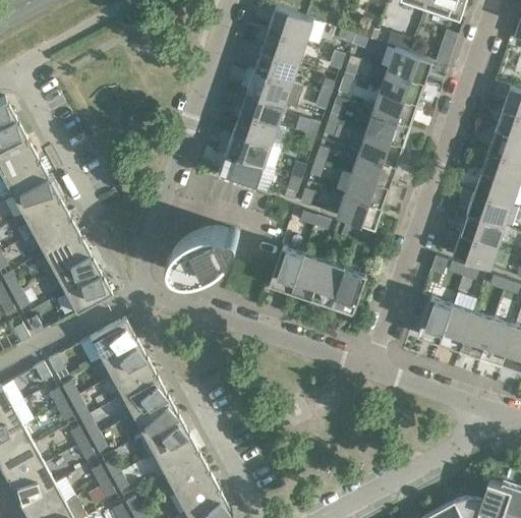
[(401,0),(425,8),(427,0),(401,0)]
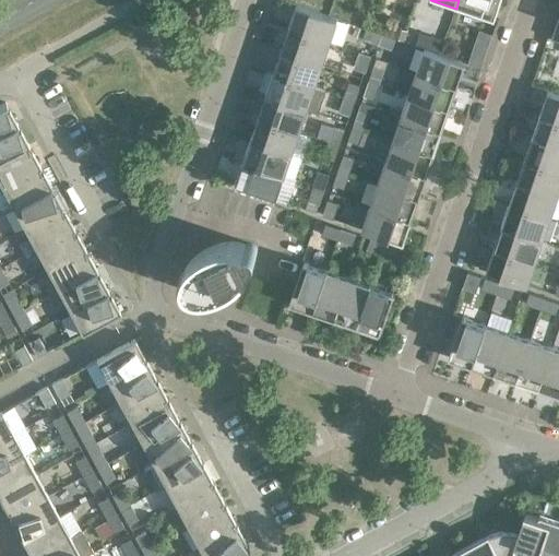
[(459,0),(456,9),(495,22),(501,0),(459,0)]
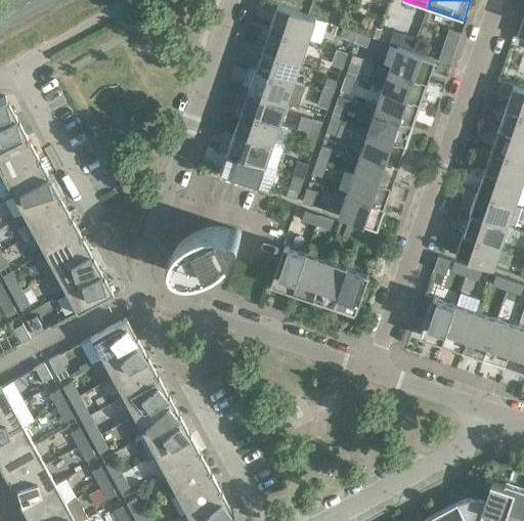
[(277,7),(270,29),(309,42),(316,20),(277,7)]
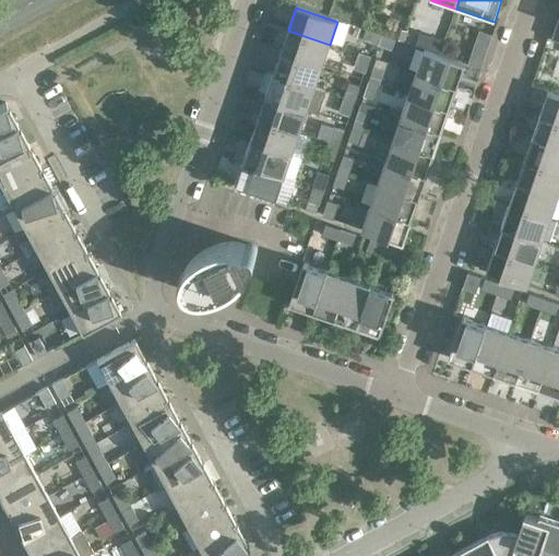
[(330,45),(288,31),(281,54),(322,68),(330,45)]
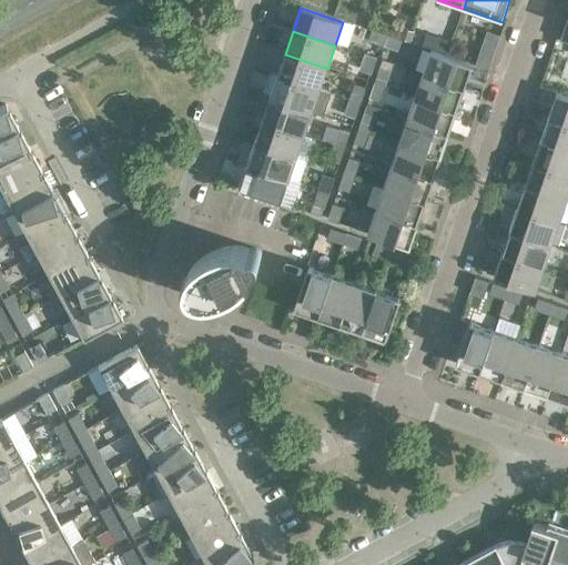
[(405,31),(401,42),(403,42),(409,44),(413,34),(405,31)]
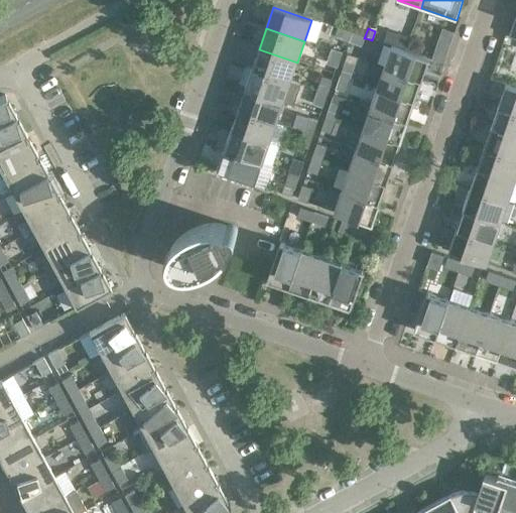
[(335,39),(348,43),(352,34),(338,29),(335,39)]
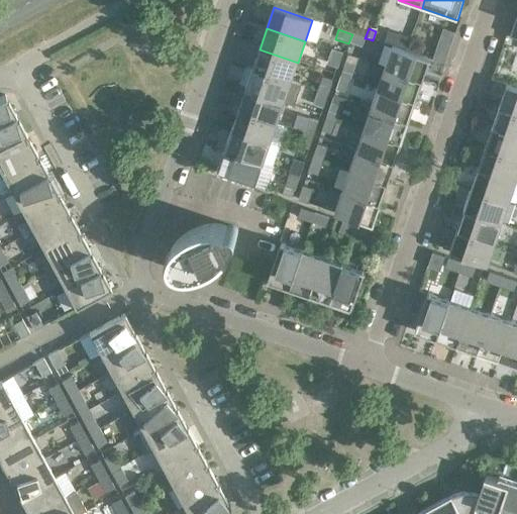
[(365,38),(352,34),(348,43),(363,48),(367,38),(365,38)]
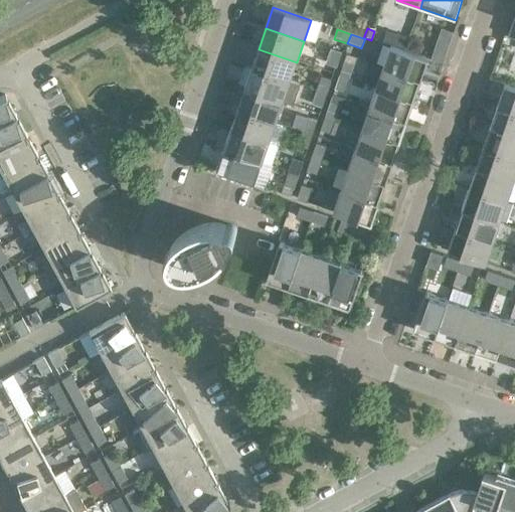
[(394,35),(391,45),(404,49),(407,40),(394,35)]
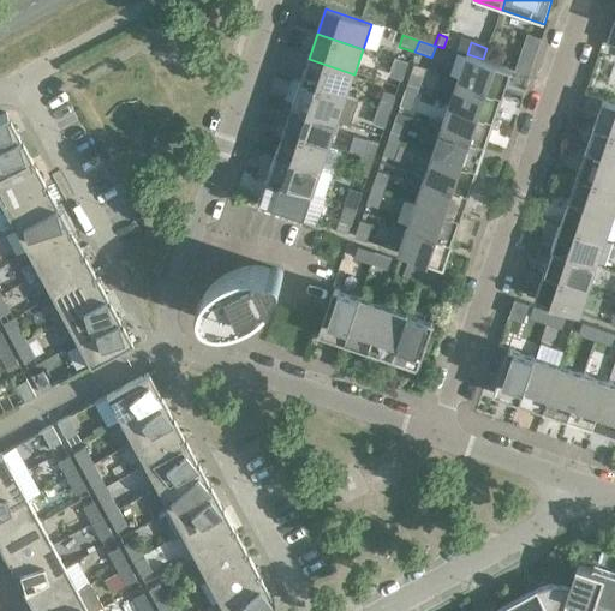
[(467,57),(458,82),(503,97),(512,72),(467,57)]
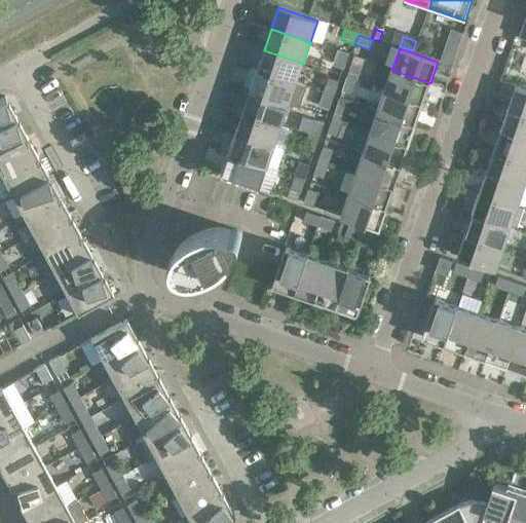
[(303,64),(264,50),(257,71),(296,84),(303,64)]
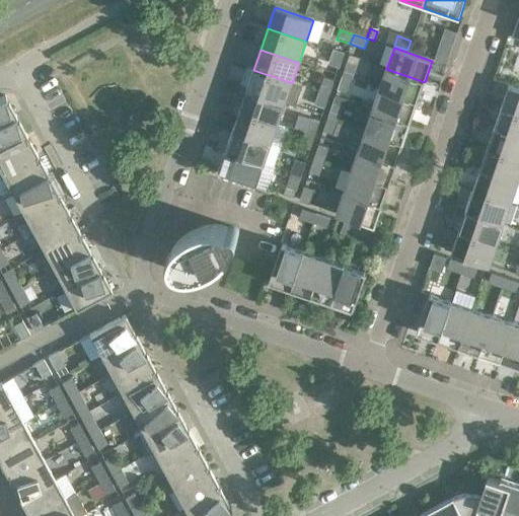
[(328,65),(339,69),(344,55),(334,51),(328,65)]
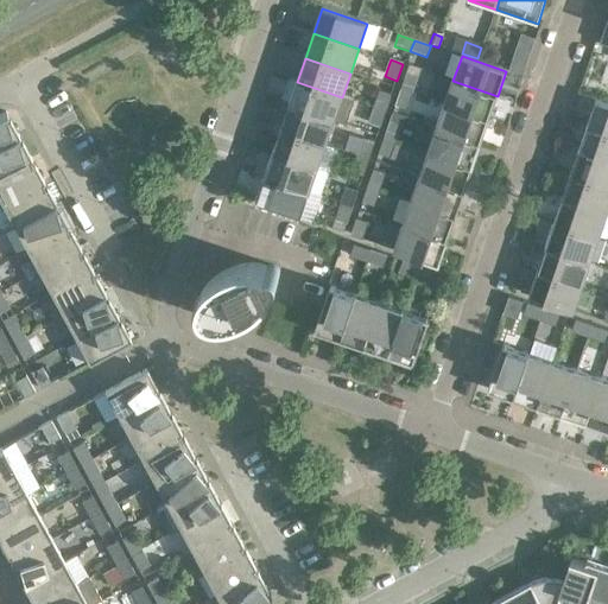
[(418,78),(406,74),(400,90),(412,94),(418,78)]
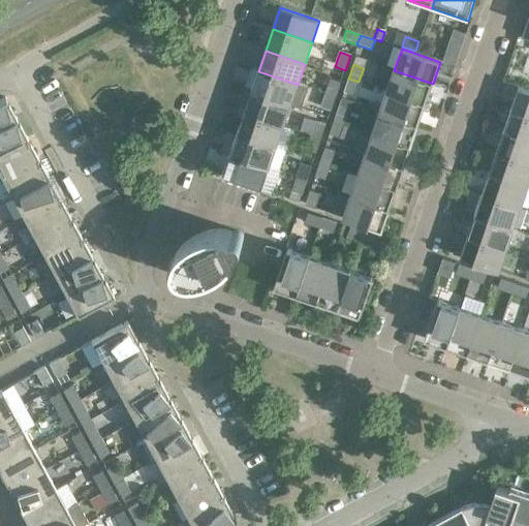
[(433,84),(394,70),(386,92),(426,105),(433,84)]
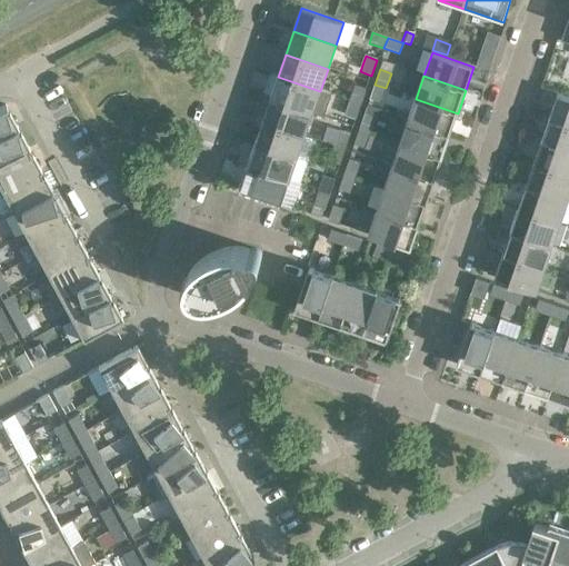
[(320,91),(278,77),(270,100),(312,113),(320,91)]
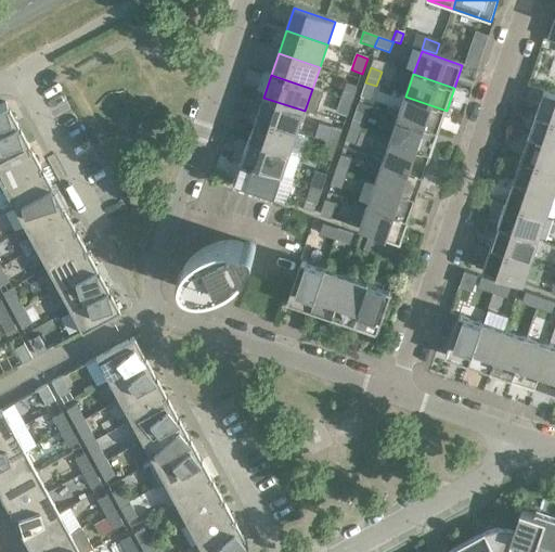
[(376,86),(365,82),(361,98),(371,101),(376,86)]
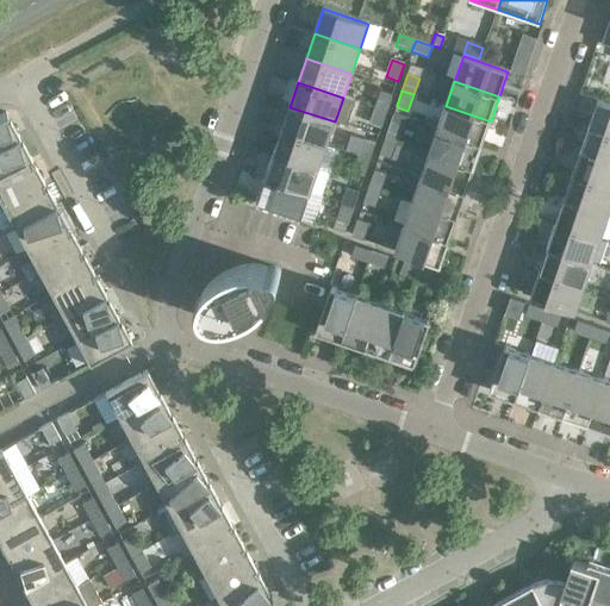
[(381,93),(375,108),(387,113),(392,97),(381,93)]
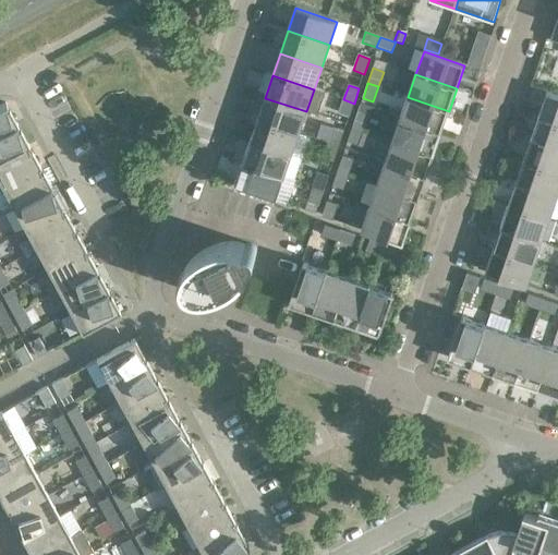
[(557,97),(546,94),(538,117),(557,123),(557,97)]
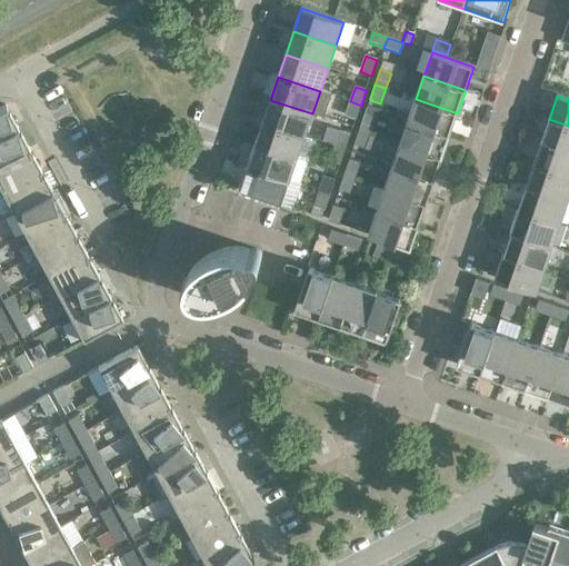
[(458,113),(416,99),(408,121),(450,136),(458,113)]
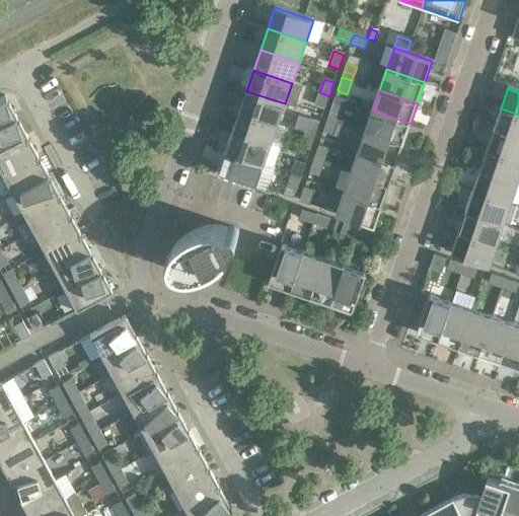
[(285,103),(246,91),(239,112),(278,125),(285,103)]
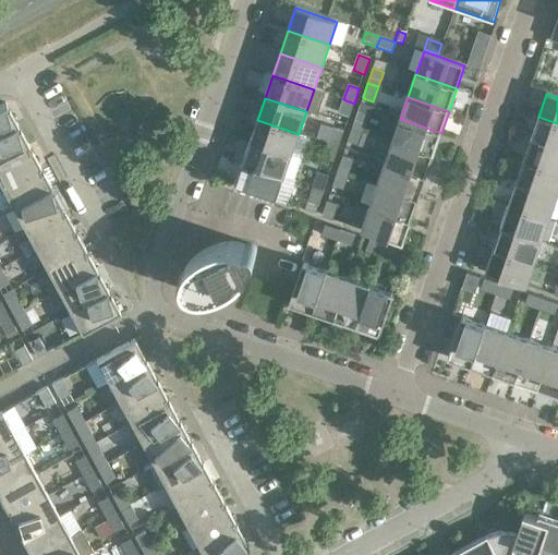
[(354,104),(343,99),(338,115),(349,118),(354,104)]
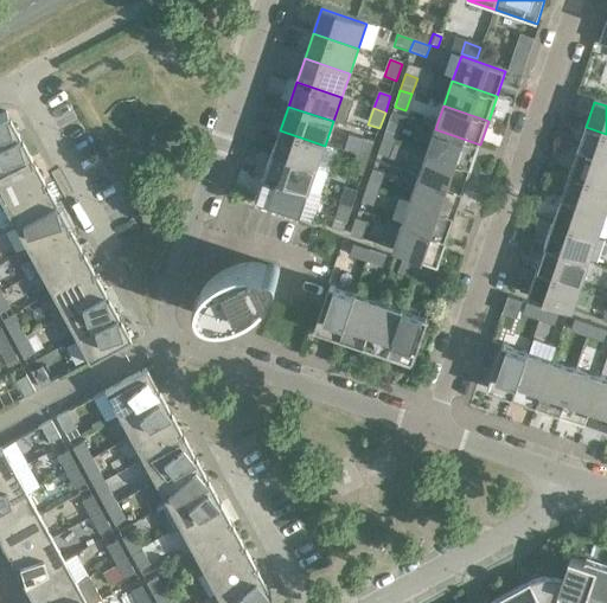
[(0,116),(0,147),(18,138),(6,114),(0,116)]
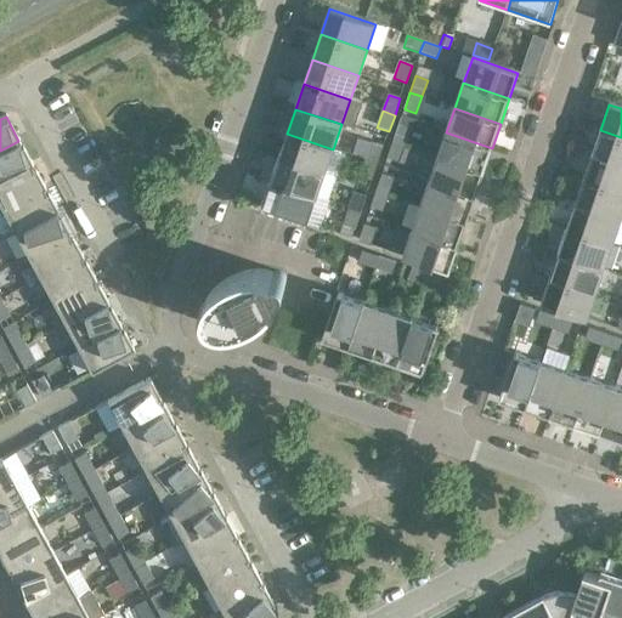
[(411,130),(399,125),(393,142),(405,146),(411,130)]
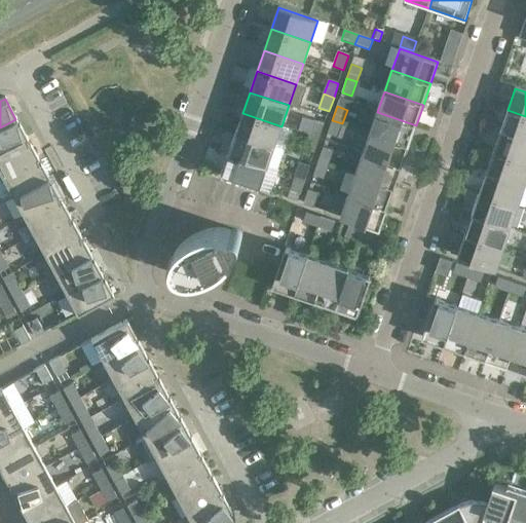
[(525,116),(508,110),(500,131),(525,139),(525,116)]
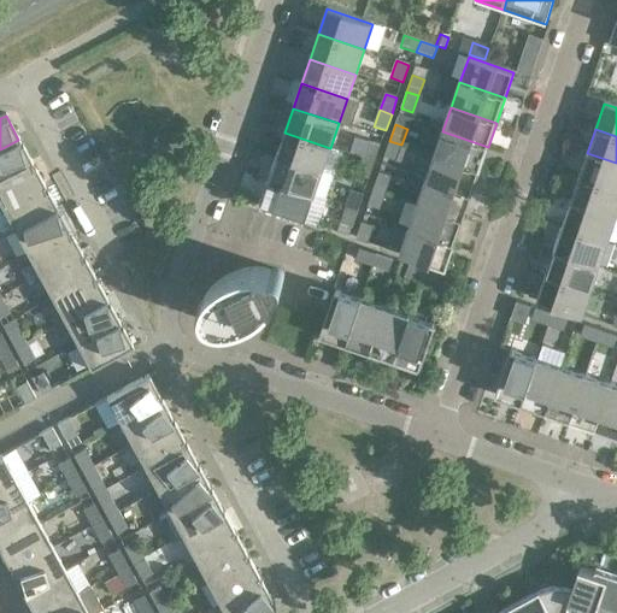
[(488,147),(442,131),(434,157),(480,172),(488,147)]
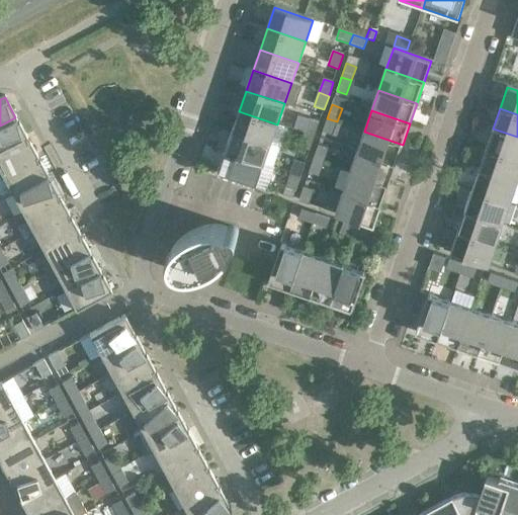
[(277,124),(239,111),(232,132),(270,145),(277,124)]
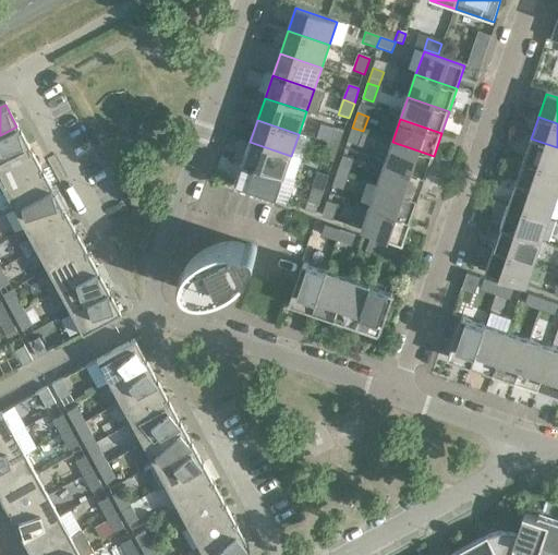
[(0,163),(28,147),(16,127),(0,135),(0,163)]
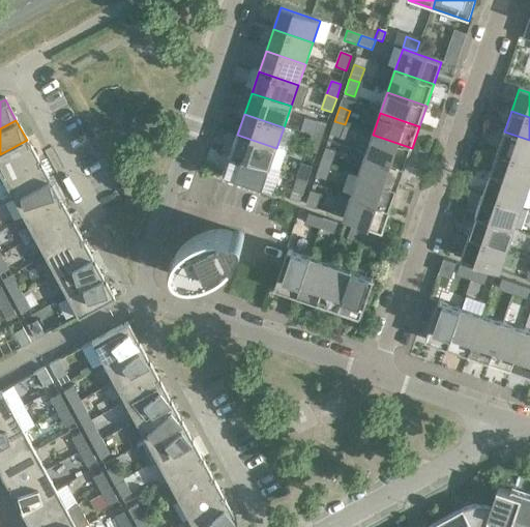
[(345,124),(334,121),(330,136),(340,139),(345,124)]
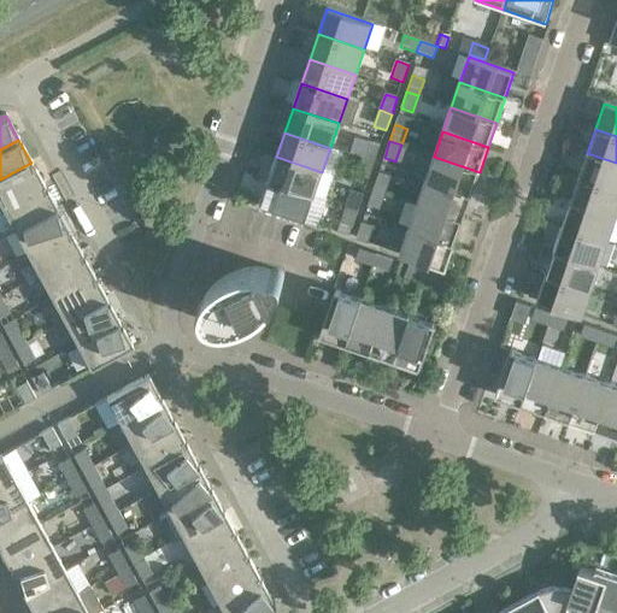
[(369,142),(363,159),(375,164),(380,147),(369,142)]
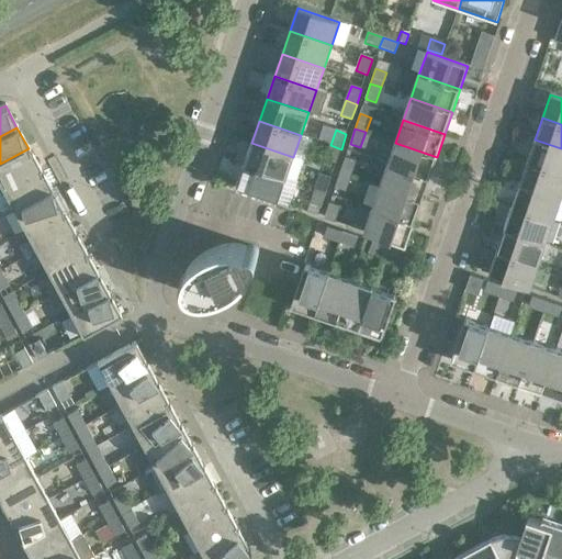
[(561,148),(535,140),(527,163),(561,174),(561,148)]
